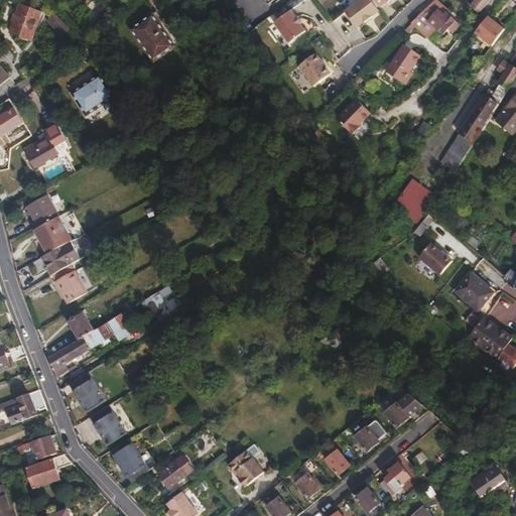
[(368,0),(362,0),(345,14),(357,30),(364,24),(364,25),(379,13),(368,0)]
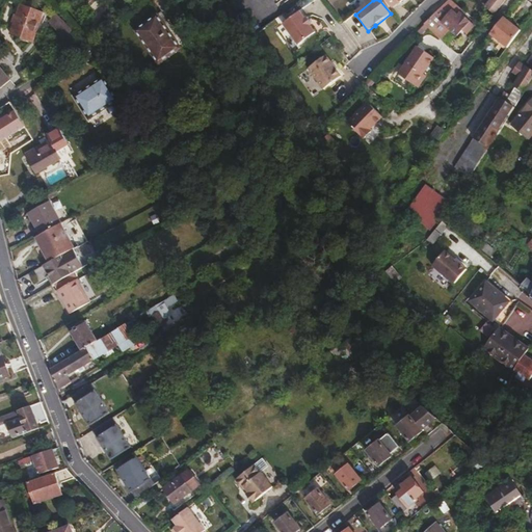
[(383,0),(391,9),(397,5),(398,6),(405,0),(383,0)]
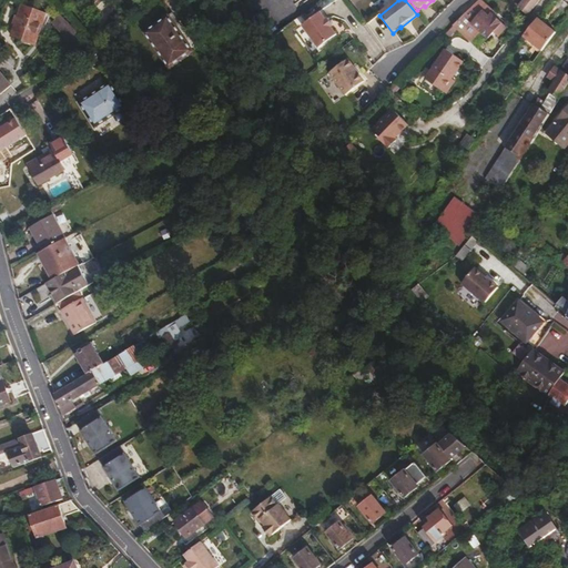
[(496,16),(480,0),(479,0),(454,27),(455,28),(458,31),(470,41),(479,32),(487,39),(494,32),(498,38),(507,29),(495,17),(496,16)]
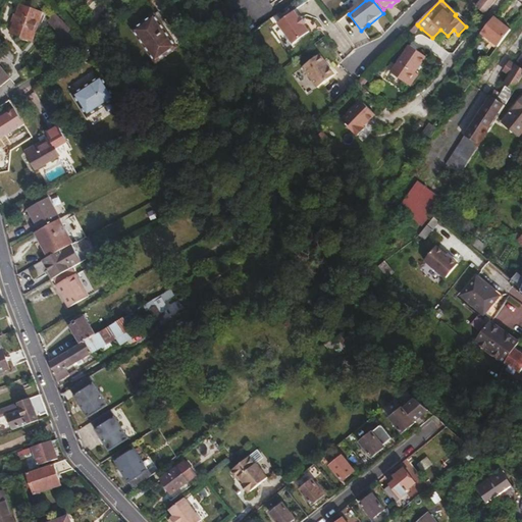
[(478,0),(474,6),(484,13),(494,0),(478,0)]
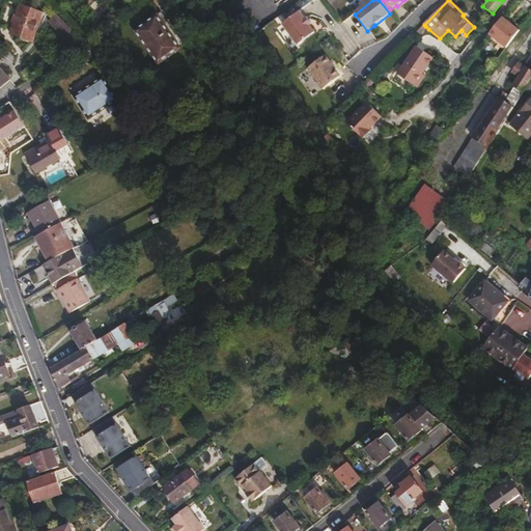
[(42,12),(20,5),(9,33),(31,42),(42,12)]
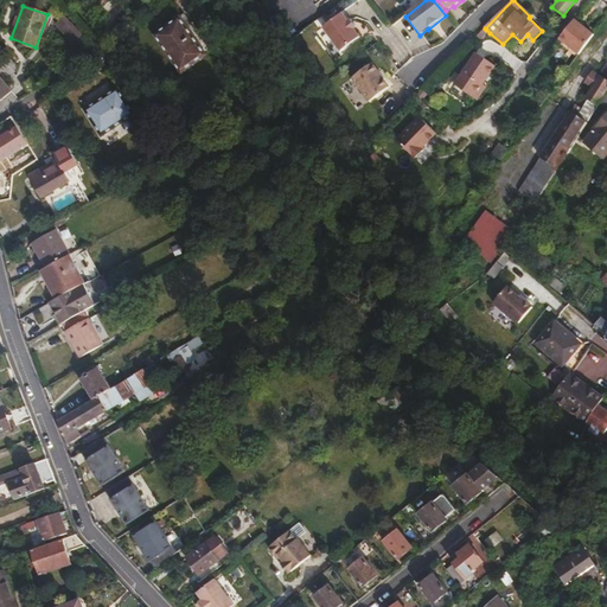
[(77,48),(83,53),(94,43),(66,14),(57,23),(78,45),(77,48)]
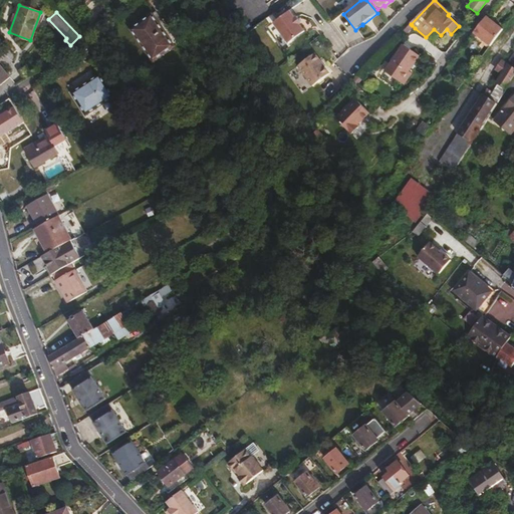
[(289,13),(273,25),(288,45),(304,33),(299,26),(301,25),(296,18),(294,20),(289,13)]
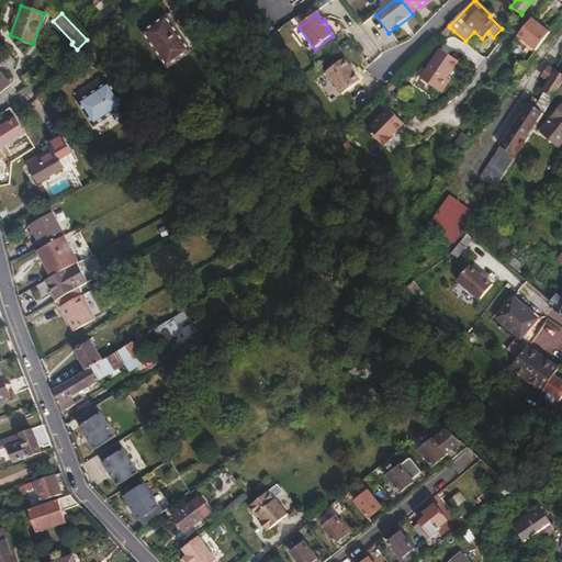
[(551,32),(532,18),(519,36),(538,51),(551,32)]
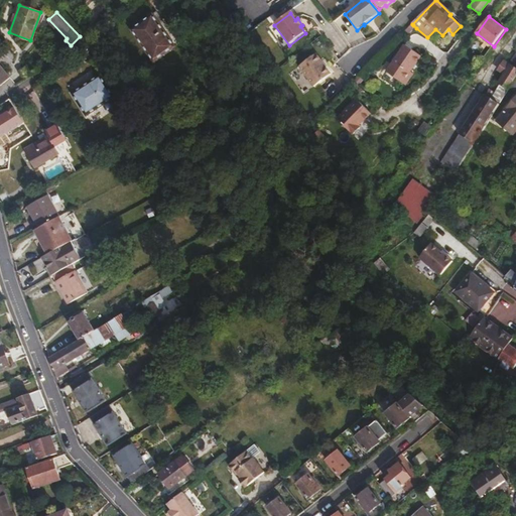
[(155,17),(134,30),(154,62),(176,48),(155,17)]
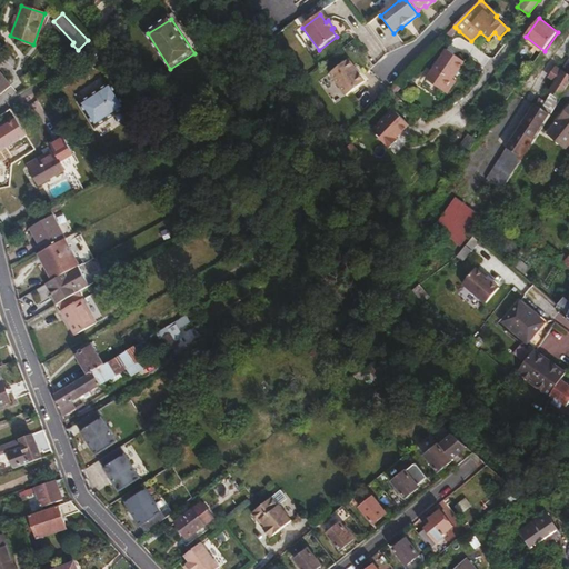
[(459,31),(456,28),(446,38),(449,41),(459,31)]
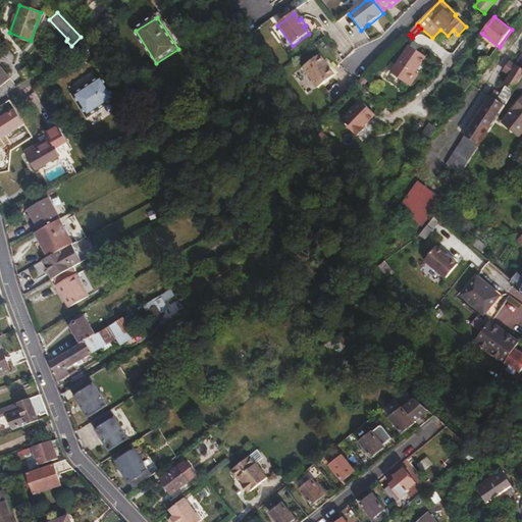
[(411,46),(392,72),(411,87),(419,75),(416,73),(427,58),(411,46)]
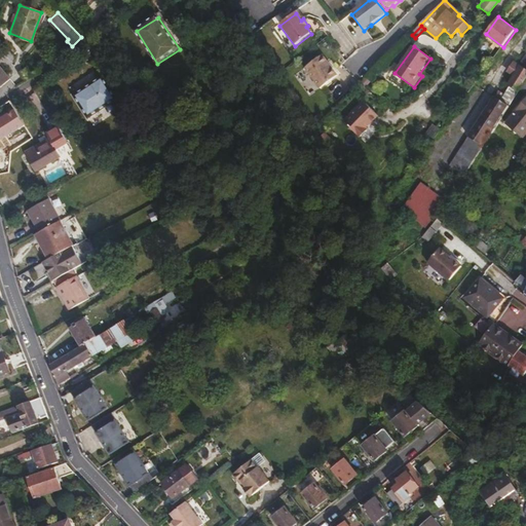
[(304,70),(318,90),(337,78),(322,57),(304,70)]
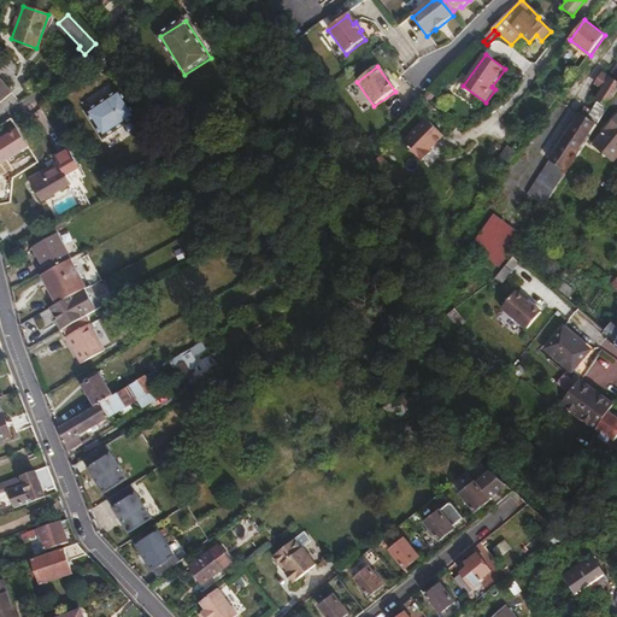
[(588,119),(598,125),(609,109),(616,94),(616,75),(612,72),(609,78),(603,74),(595,84),(604,90),(598,100),(599,101),(588,119)]
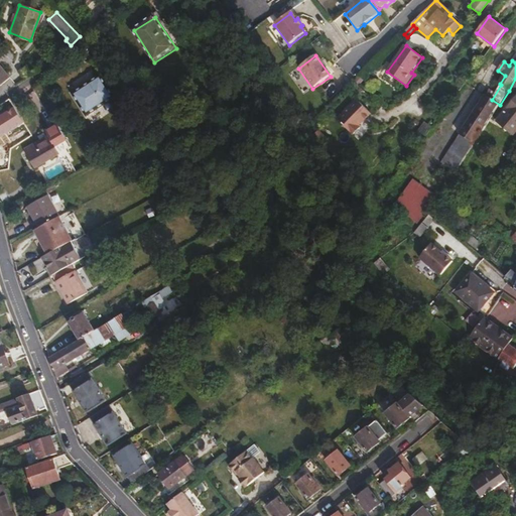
[(19,72),(24,80),(35,73),(29,63),(19,72)]
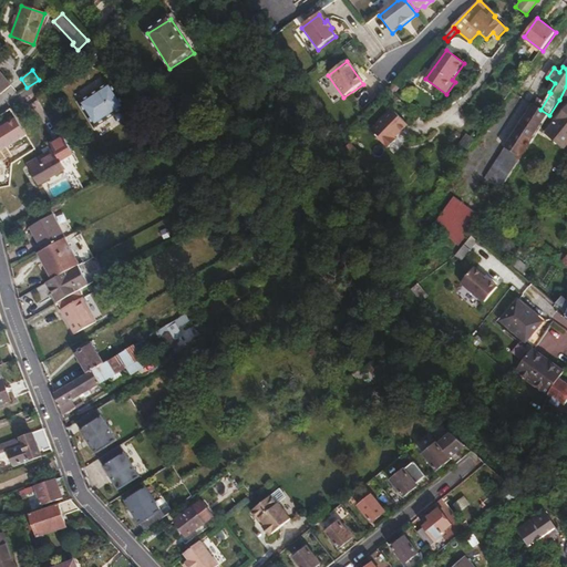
[(0,71),(0,93),(0,94),(11,85),(0,71)]
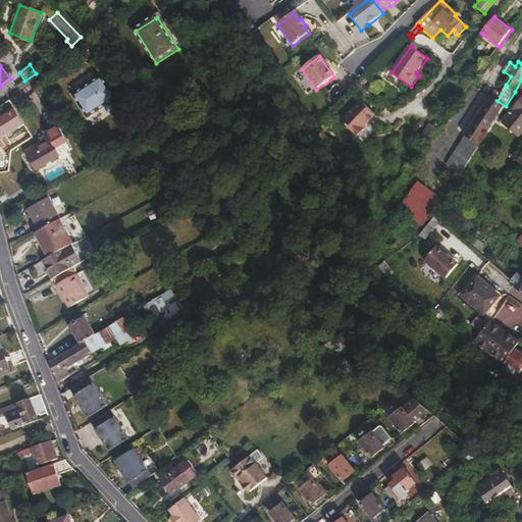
[(102,75),(73,94),(87,116),(116,98),(102,75)]
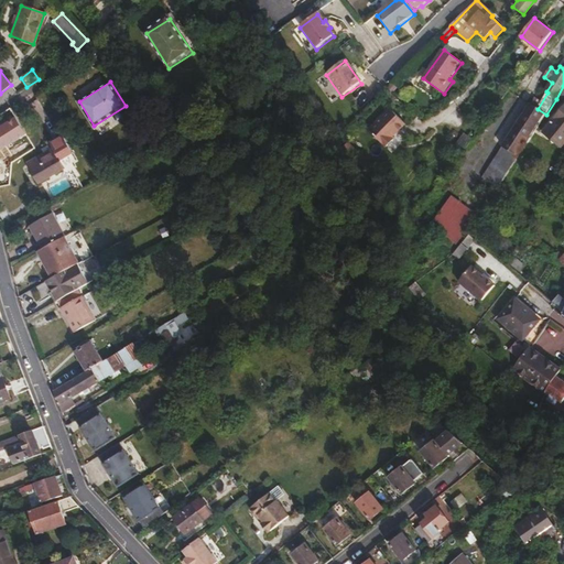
[(398,89),(393,85),(387,90),(392,95),(398,89)]
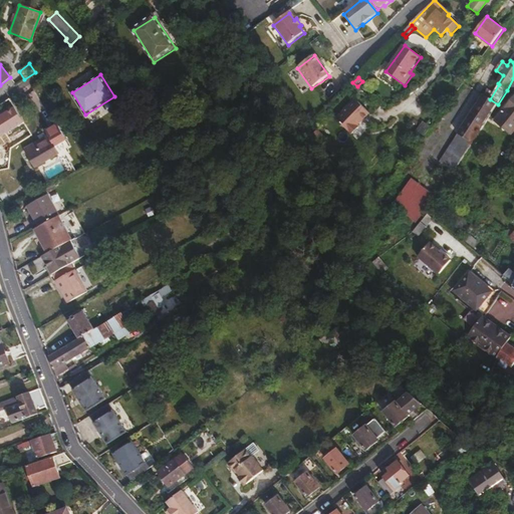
[(352,134),(373,111),(355,95),(334,117),(352,134)]
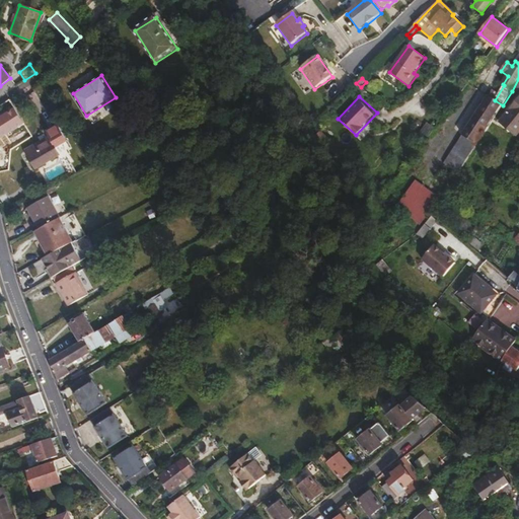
[(489,96),(465,132),(468,134),(492,98),(489,96)]
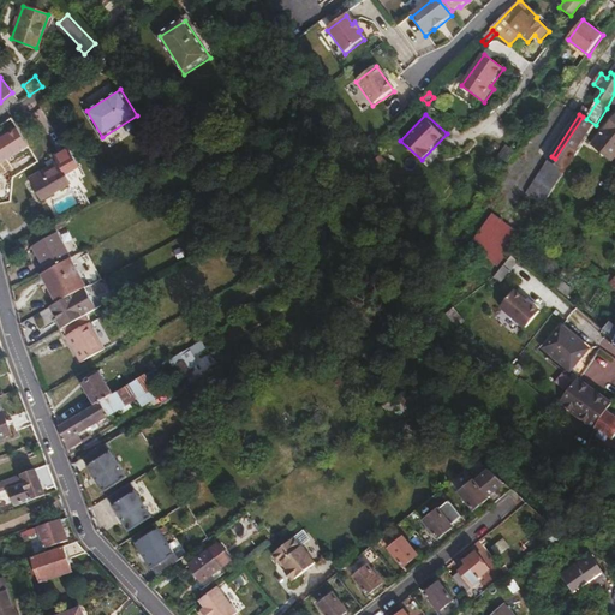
[(530,190),(547,201),(568,167),(567,167),(587,136),(589,136),(596,125),(586,119),(583,117),(555,159),(551,156),(530,190)]
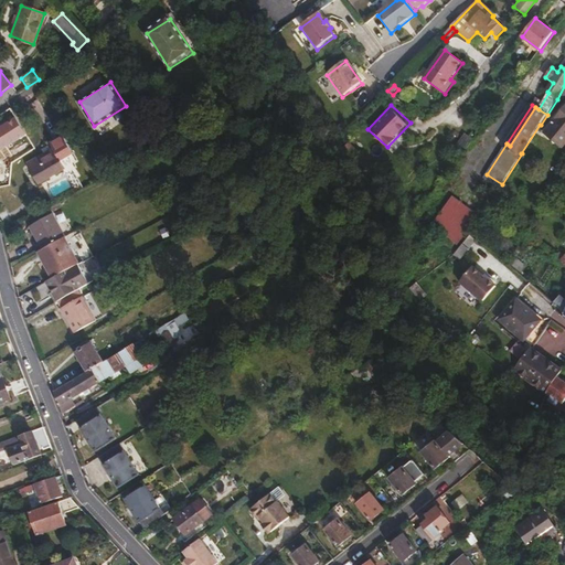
[(556,121),(545,136),(564,150),(564,148),(564,109),(556,121)]
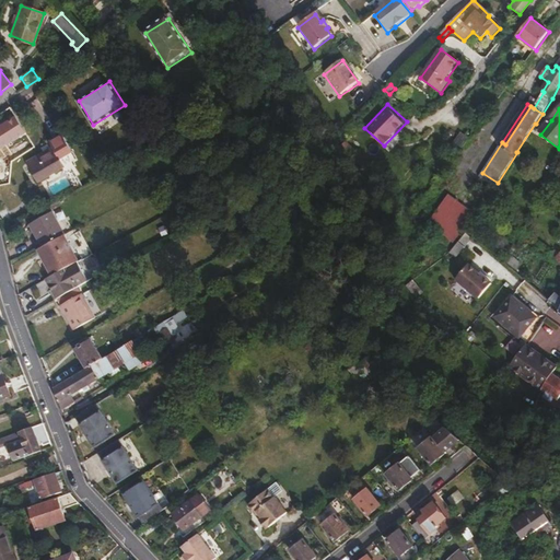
[(13,116),(0,124),(0,149),(25,133),(13,116)]
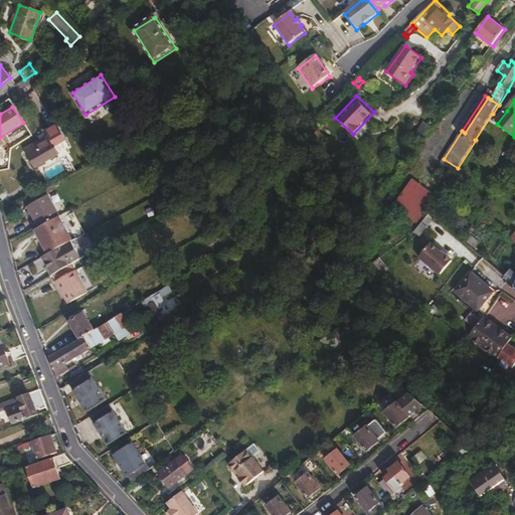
[(484,128),(490,131),(494,124),(489,121),(484,128)]
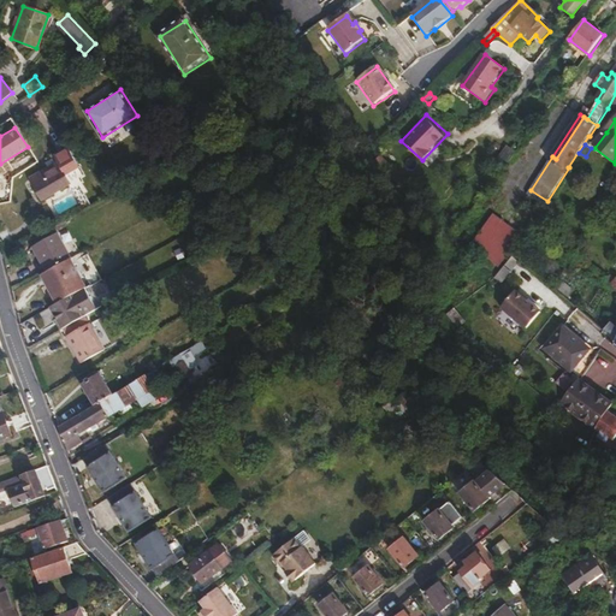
[(60,167),(31,183),(42,201),(70,185),(60,167)]
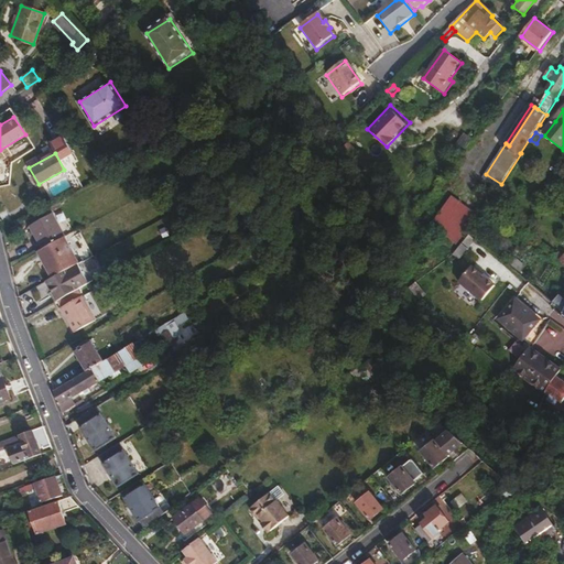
[(454,212),(443,226),(462,239),(472,224),(454,212)]
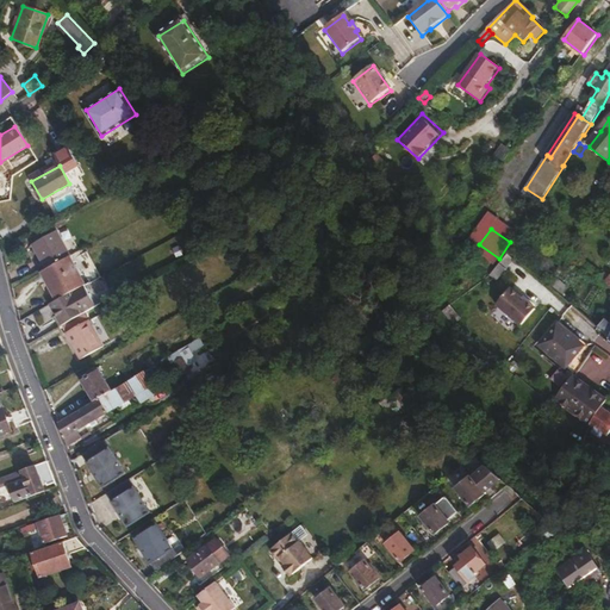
[(70,256),(56,232),(35,246),(49,271),(70,256)]
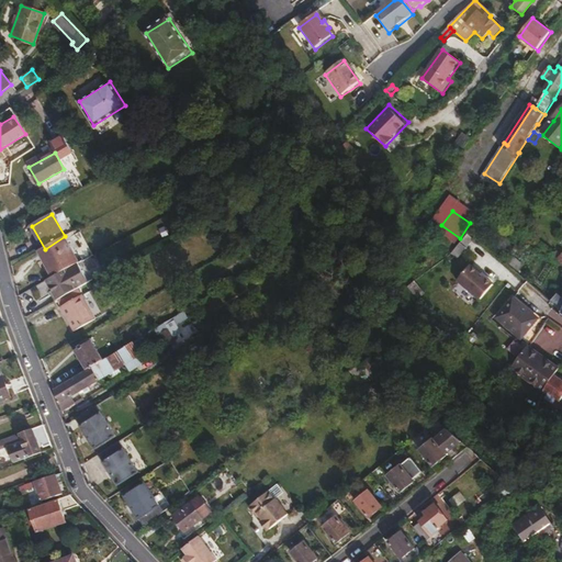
[(45,249),(40,251),(53,277),(79,262),(65,236),(45,249)]
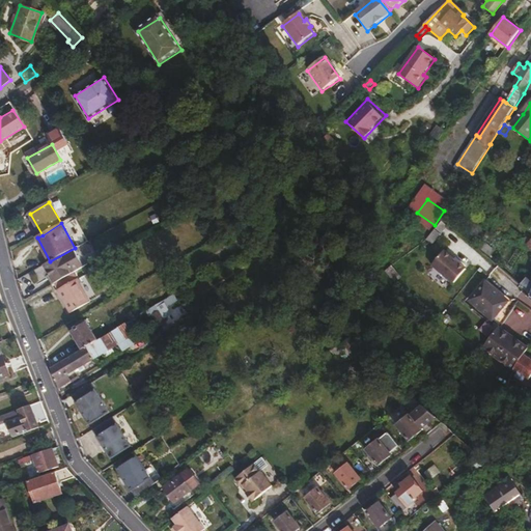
[(444,250),(430,266),(452,283),(465,268),(444,250)]
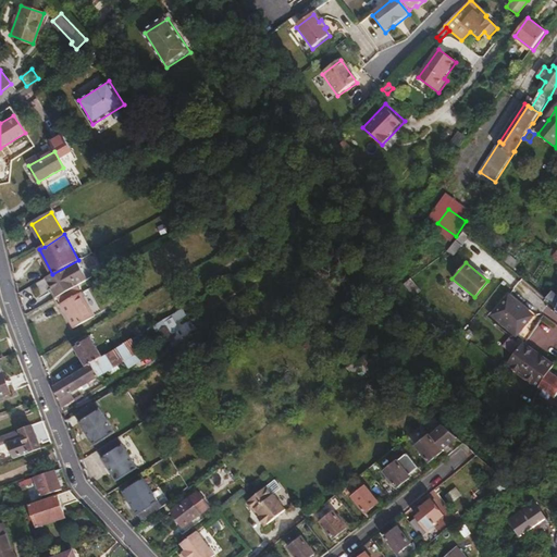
[(71,289),(82,283),(73,270),(51,283),(59,295),(71,289)]
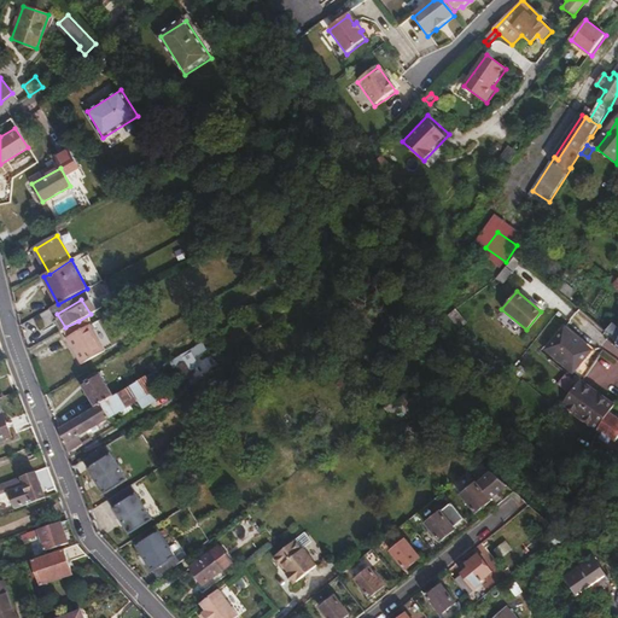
[(136,319),(124,326),(129,334),(141,327),(136,319)]
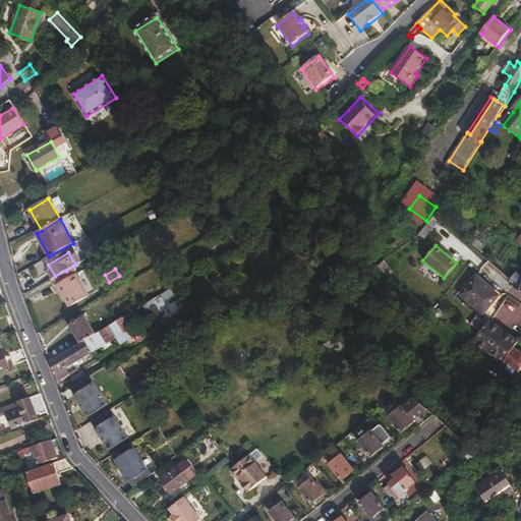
[(66,271),(55,277),(71,304),(95,291),(82,270),(70,277),(66,271)]
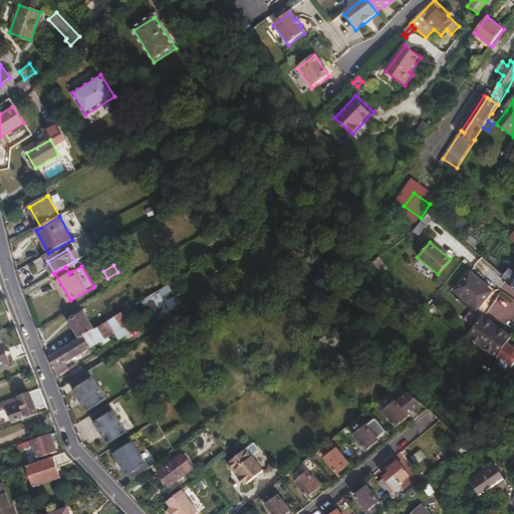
[(513,288),(513,272),(510,269),(504,276),(513,284),(512,287),(513,288)]
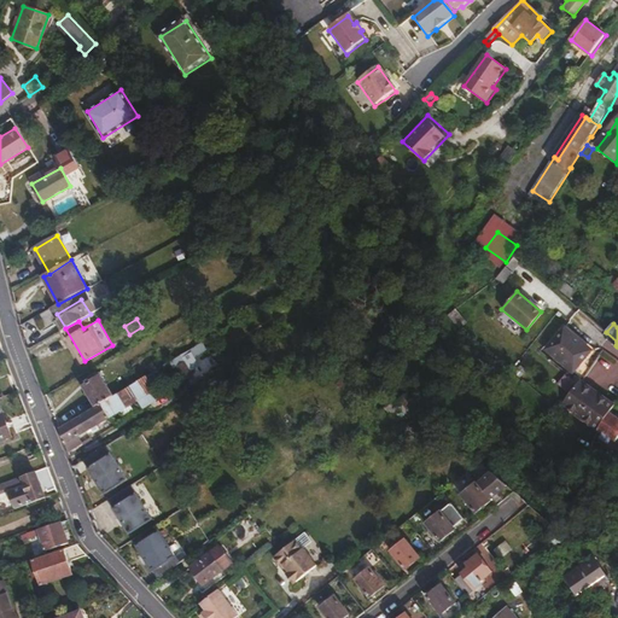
[(564,327),(546,349),(572,371),(590,349),(564,327)]
